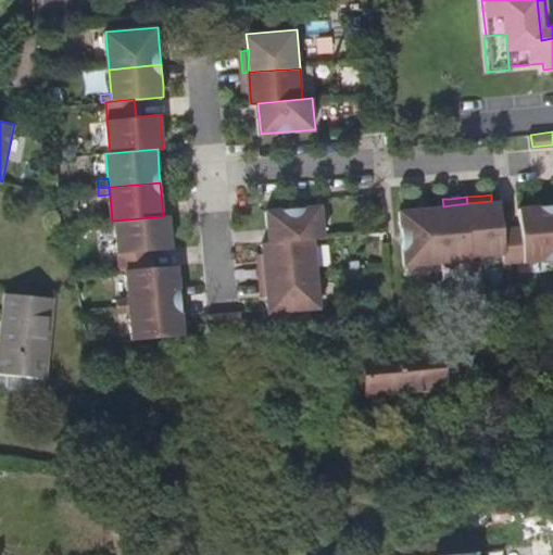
[(491,201),(467,203),(473,255),(479,255),(506,252),(505,232),(504,227),(502,200),(491,201)]
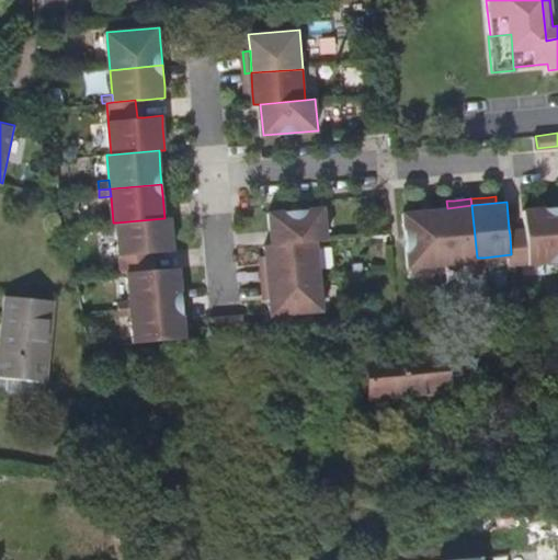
[(447,208),(436,209),(442,265),(468,262),(477,261),(477,258),(471,205),(447,208)]
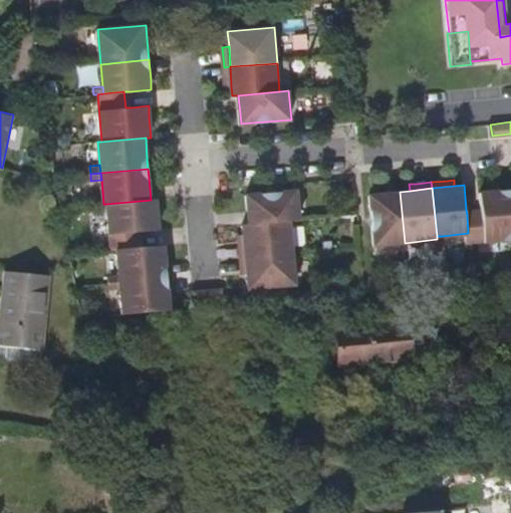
[(297,189),(247,194),(247,204),(249,222),(290,219),(300,217),(297,189)]
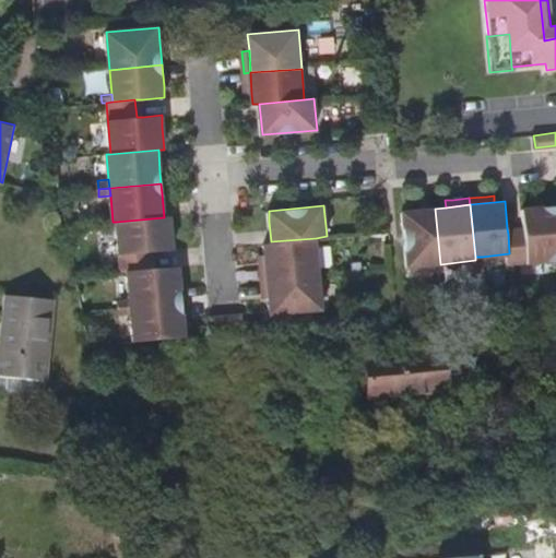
[(525,233),(508,234),(509,253),(510,263),(555,259),(555,205),(544,206),(523,208),(525,226),(525,233)]
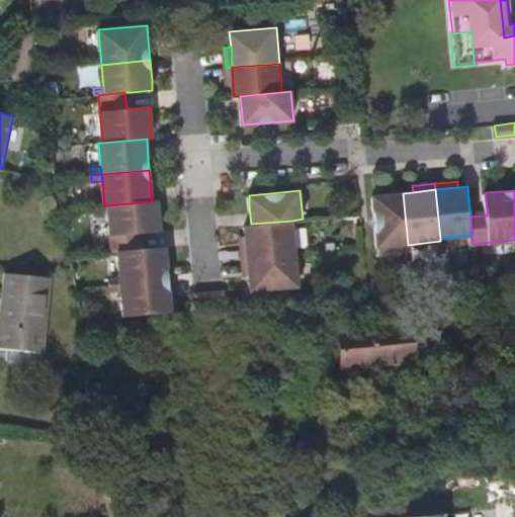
[(384,194),(372,195),(377,247),(408,245),(403,193),(384,194)]
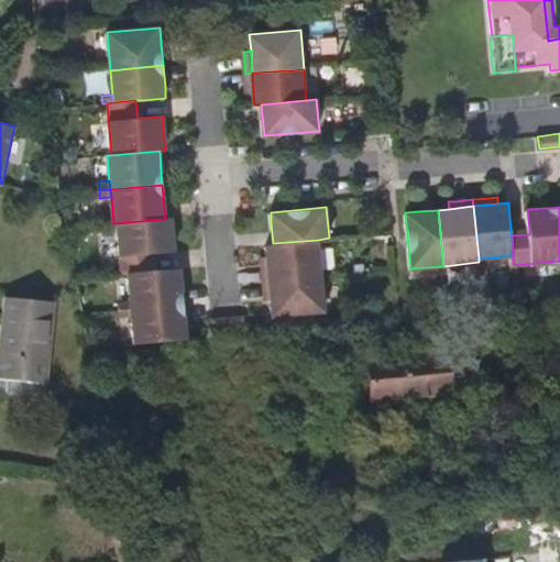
[(165,219),(117,223),(122,273),(129,273),(152,271),(150,253),(156,253),(175,251),(173,233),(172,219),(165,219)]
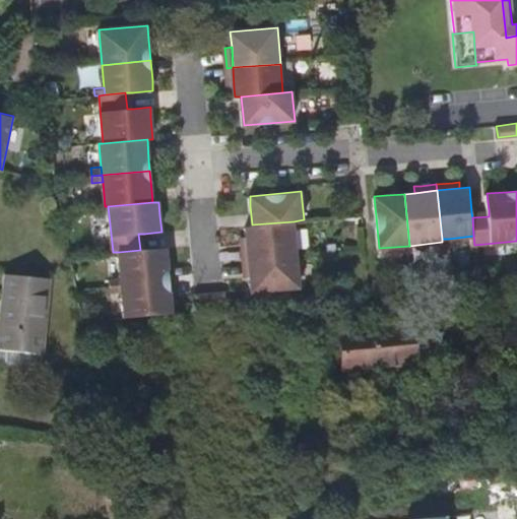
[(297,254),(294,221),(252,224),(246,225),(248,236),(249,257),(297,254)]
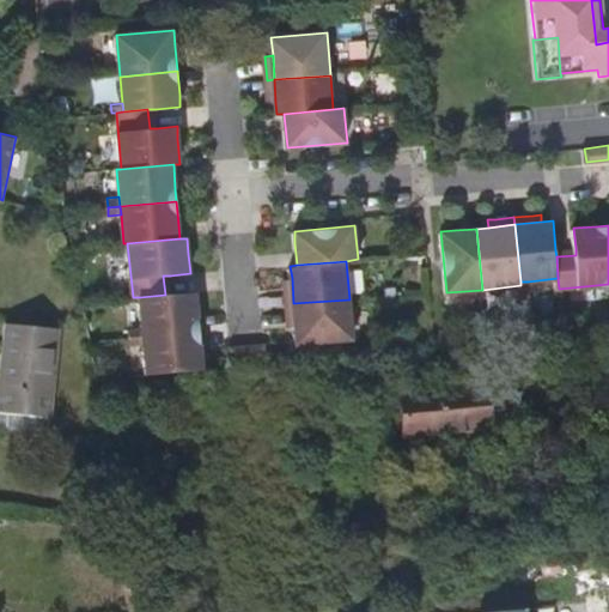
[(522,298),(521,285),(511,286),(512,300),(522,298)]
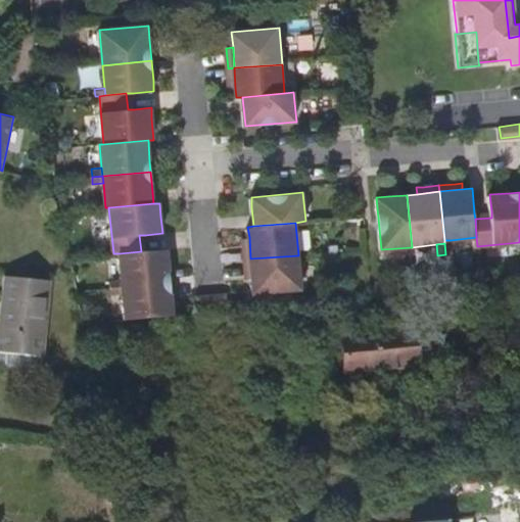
[(147,250),(141,251),(120,253),(122,279),(123,286),(171,282),(169,259),(168,248),(147,250)]
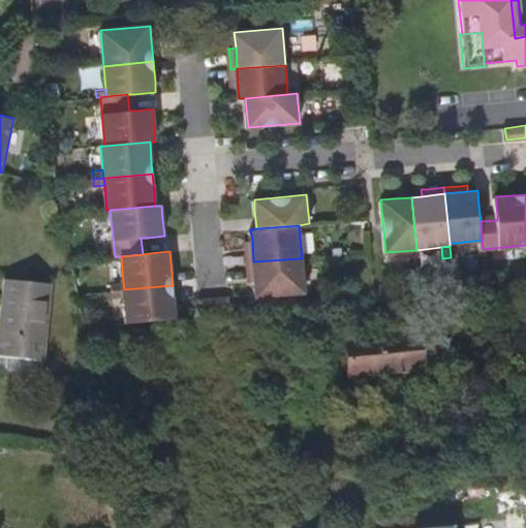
[(305,291),(302,258),(253,261),(255,284),(256,296),(305,291)]
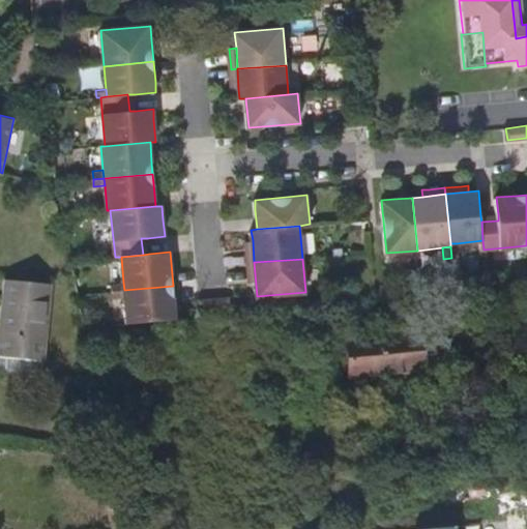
[(177,262),(171,263),(173,286),(179,285),(177,266),(177,262)]
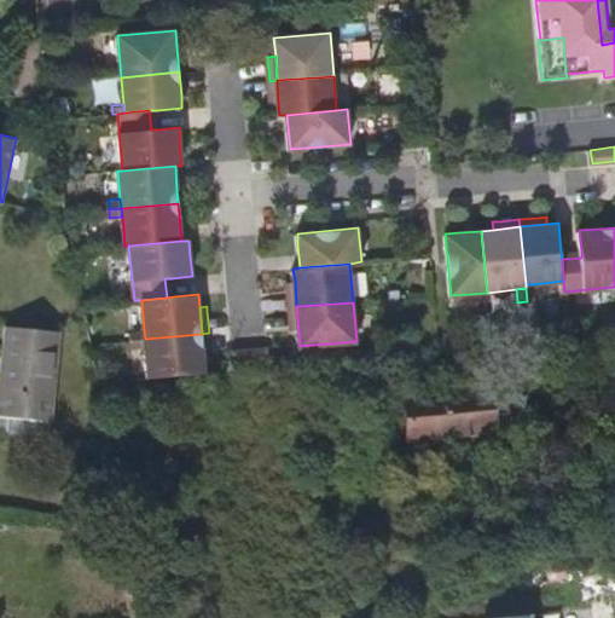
[(59,406),(68,333),(12,327),(3,419),(6,420),(13,420),(12,432),(44,435),(46,405),(59,406)]
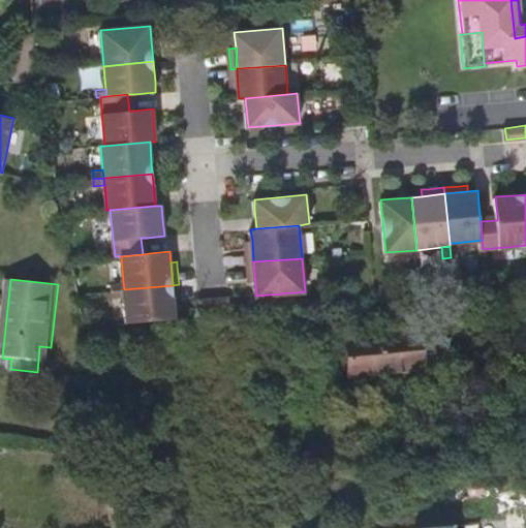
[(180,293),(179,284),(173,285),(175,308),(181,307),(180,293)]
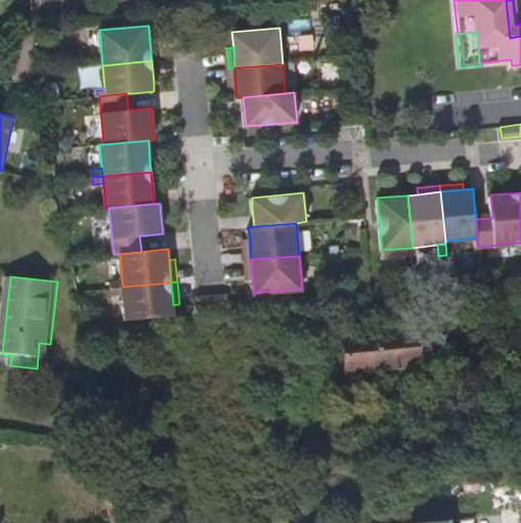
[(171,282),(123,287),(124,294),(126,319),(174,315),(173,305),(171,282)]
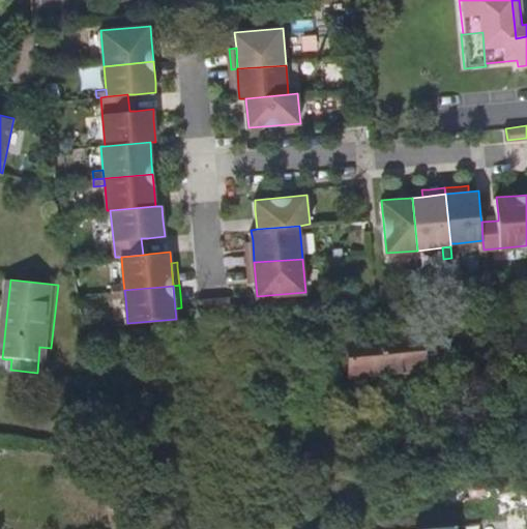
[(125,297),(124,290),(114,291),(114,298),(125,297)]
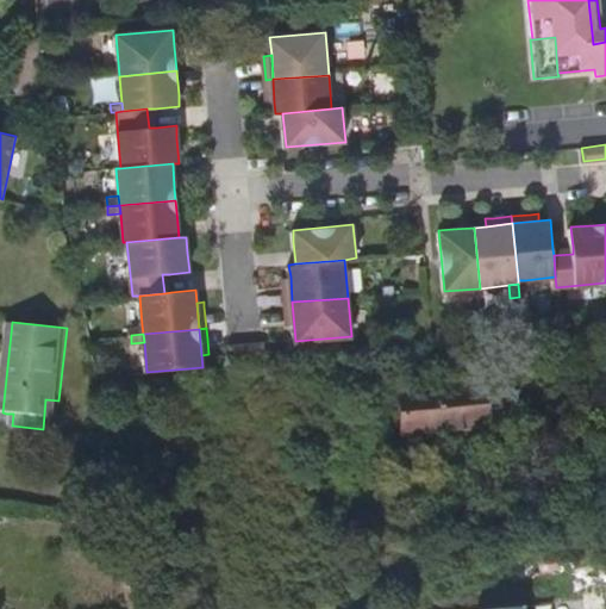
[(266,340),(231,342),(232,365),(268,361),(266,340)]
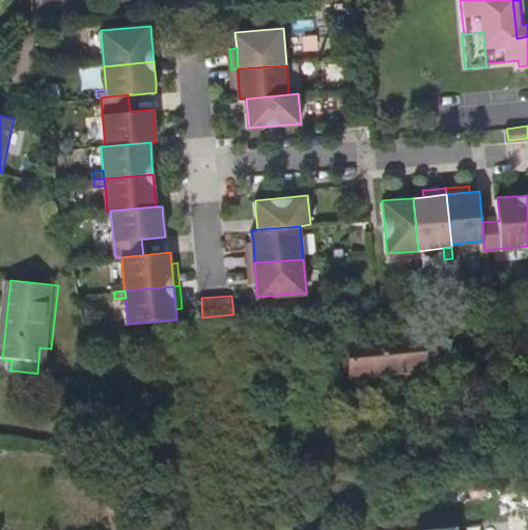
[(442,369),(439,332),(366,338),(368,375),(442,369)]
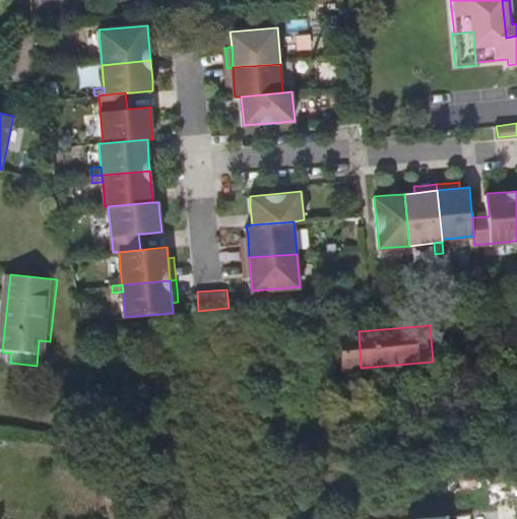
[(48,367),(50,341),(39,340),(37,366),(48,367)]
